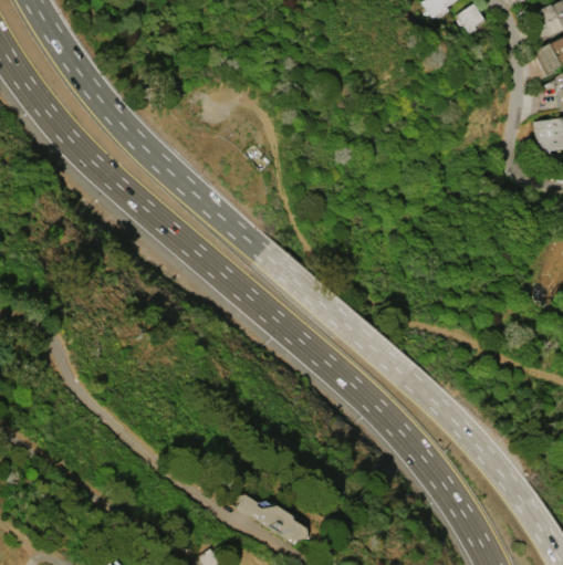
[(421,2),(424,0),(456,0),(447,8),(449,11),(444,16),(441,12),(434,18),(421,2)]
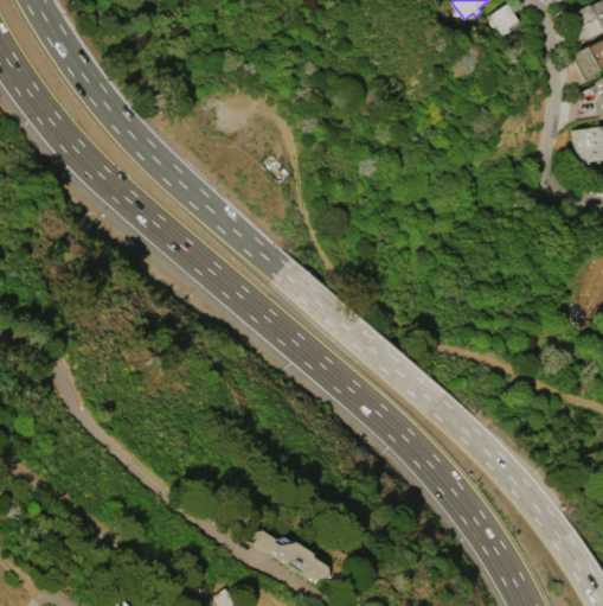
[(602,30),(596,19),(582,26),(575,13),(590,4),(591,6),(601,0),(602,0),(602,30)]
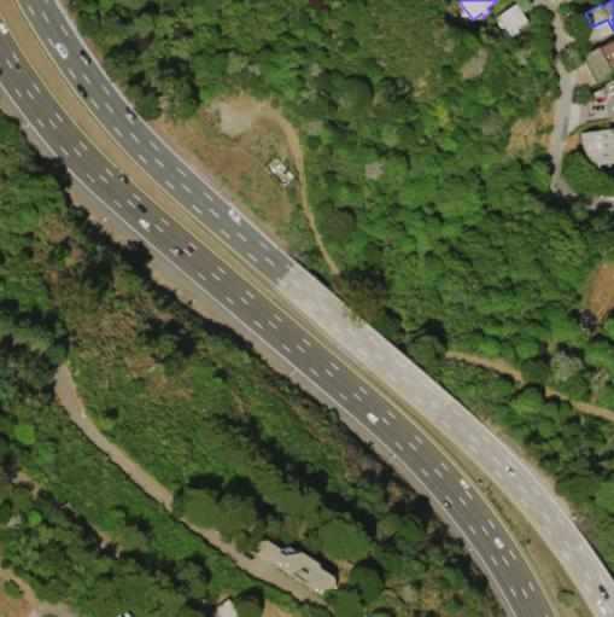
[(502,15),(513,33),(531,22),(521,4),(502,15)]
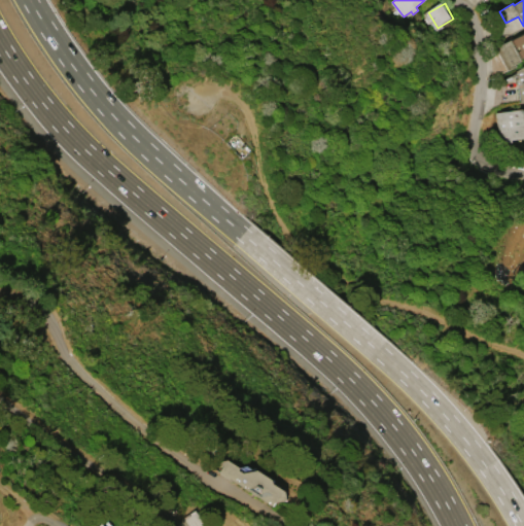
[(509,71),(497,47),(512,40),(513,41),(521,36),(523,34),(523,59),(521,61),(521,62),(516,65),(517,67),(509,71)]
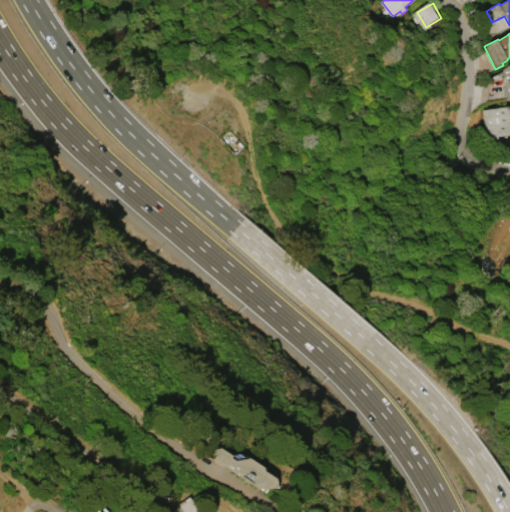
[(483,110),(509,106),(509,135),(488,139),(483,110)]
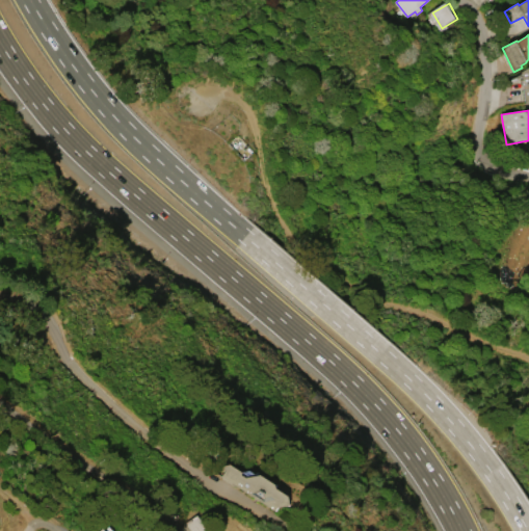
[(222,476),(226,471),(223,467),(230,465),(242,473),(241,475),(246,478),(260,475),(274,485),(275,488),(288,497),(290,505),(280,507),(276,512),(222,476)]
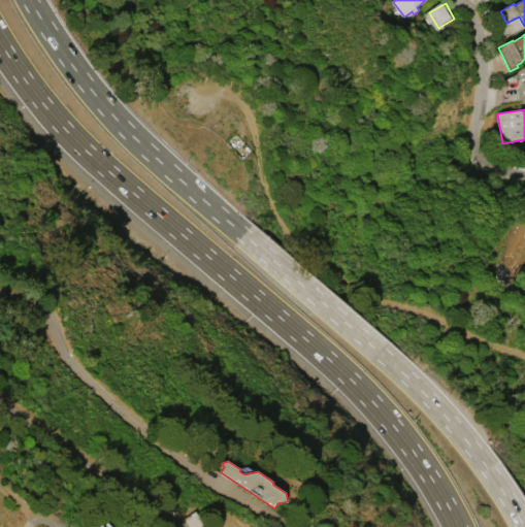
All buildings are outlined.
